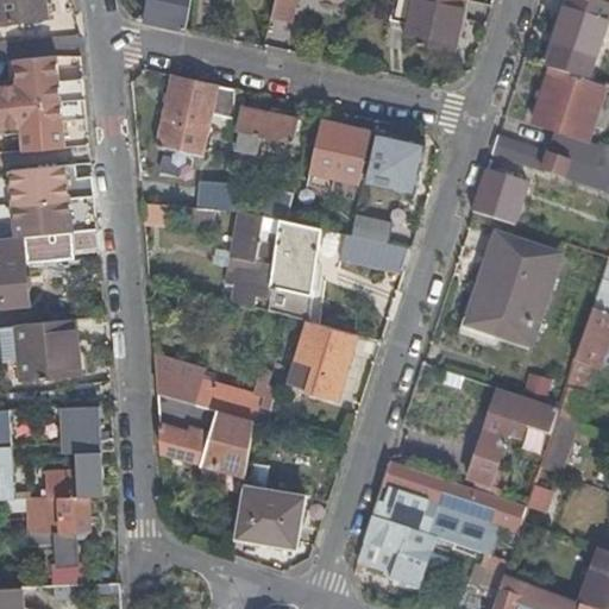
[(48,14),(44,0),(0,0),(0,7),(2,22),(48,14)]
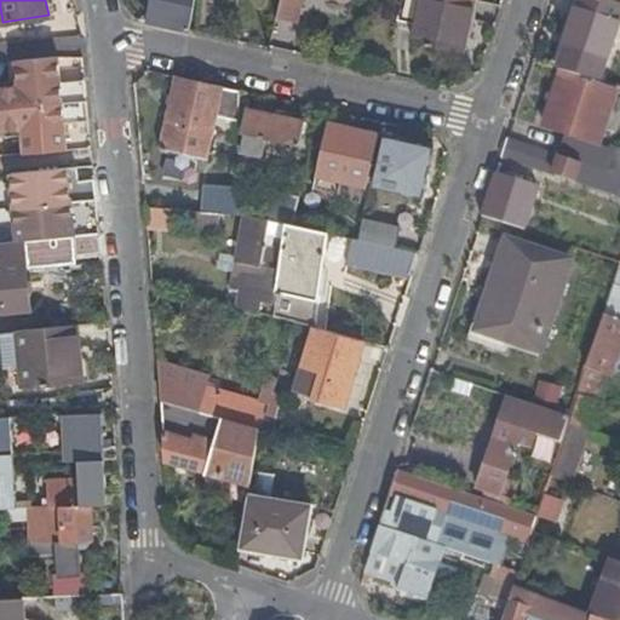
[(151,0),(148,22),(189,30),(195,0),(151,0)]
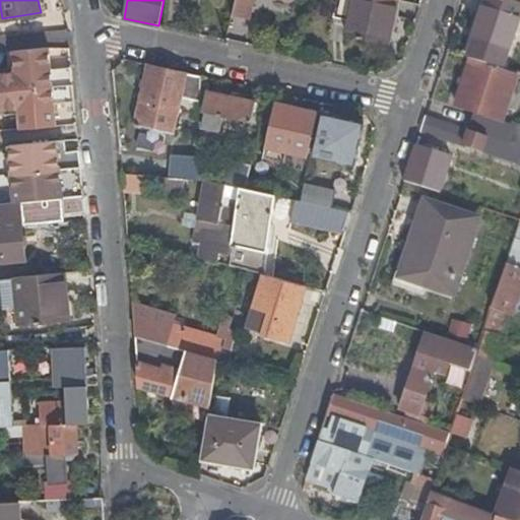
[(235,0),(232,15),(249,19),(253,0),(235,0)]
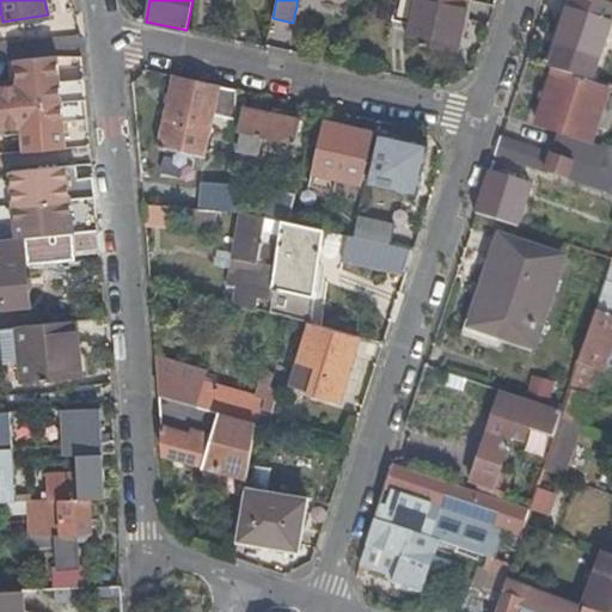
[(456,51),(466,0),(395,0),(391,19),(411,24),(408,41),(456,51)]
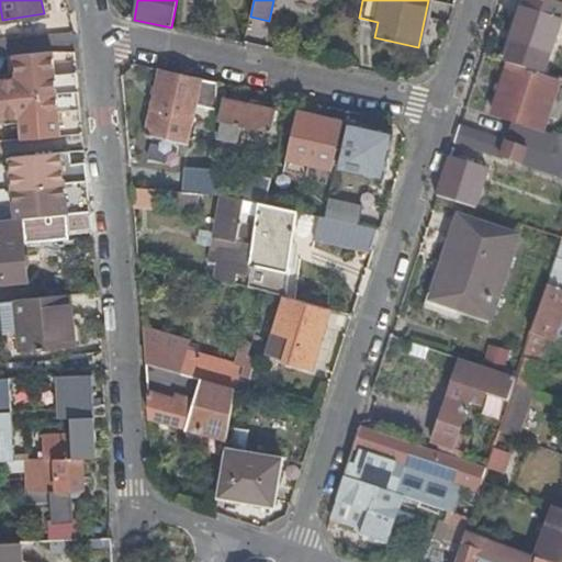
[(544,77),(561,25),(561,4),(548,0),(526,0),(504,64),(509,66),(544,77)]
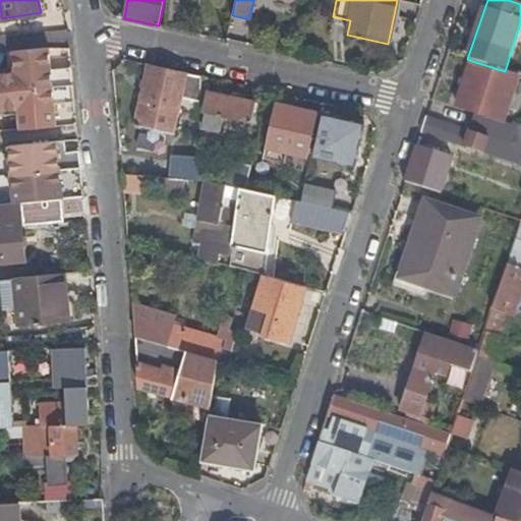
[(0,20),(0,36),(22,35),(19,18),(0,20)]
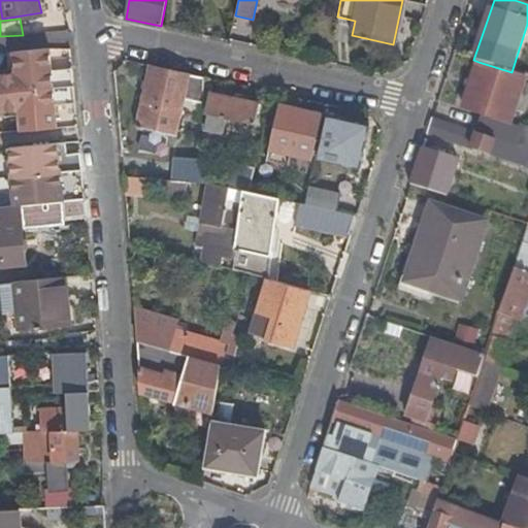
[(73,86),(71,68),(52,70),(48,47),(13,51),(15,72),(18,91),(73,86)]
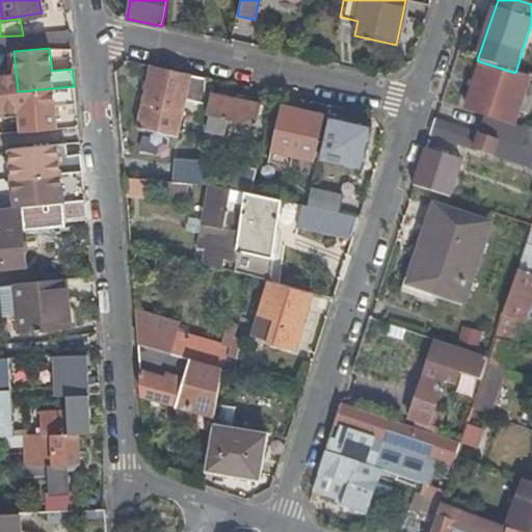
[(530,78),(525,77),(515,73),(482,62),(468,110),(485,115),(515,125),(530,78)]
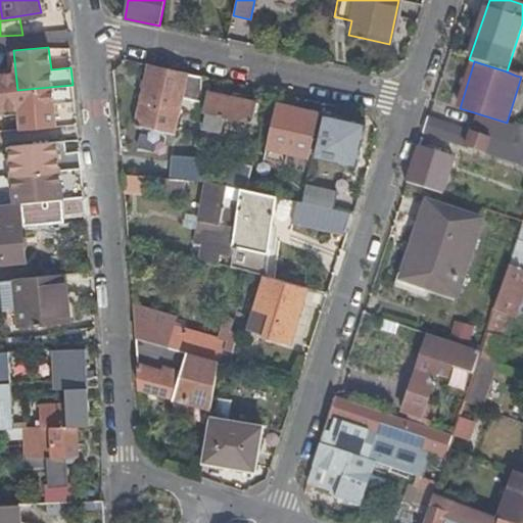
[(183,97),(202,101),(202,78),(149,65),(136,126),(175,134),(183,97)]
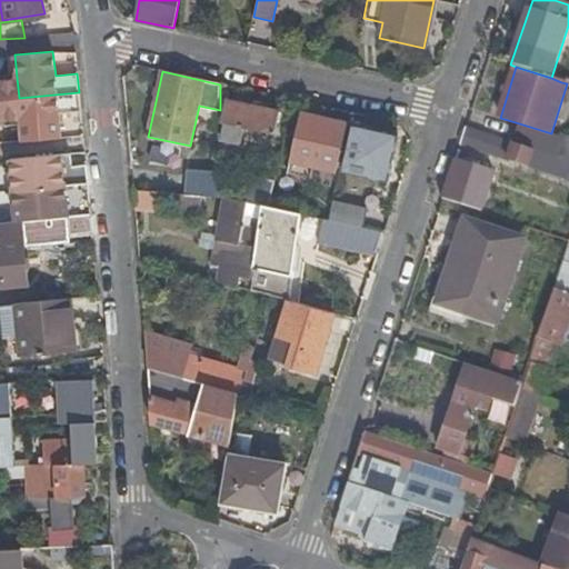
[(19,98),(17,78),(0,79),(0,119),(20,117),(19,98)]
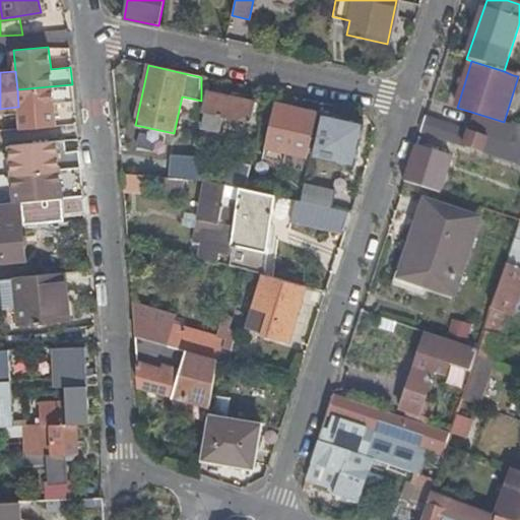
[(74,102),(72,84),(17,89),(18,107),(21,129),(56,125),(54,104),(74,102)]
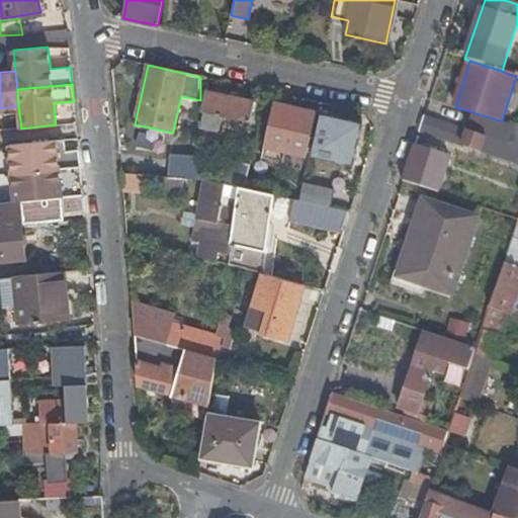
[(256,102),(238,98),(232,97),(206,91),(201,110),(205,111),(202,126),(221,131),(224,115),(244,120),(243,125),(249,127),(250,121),(251,121),(256,102)]
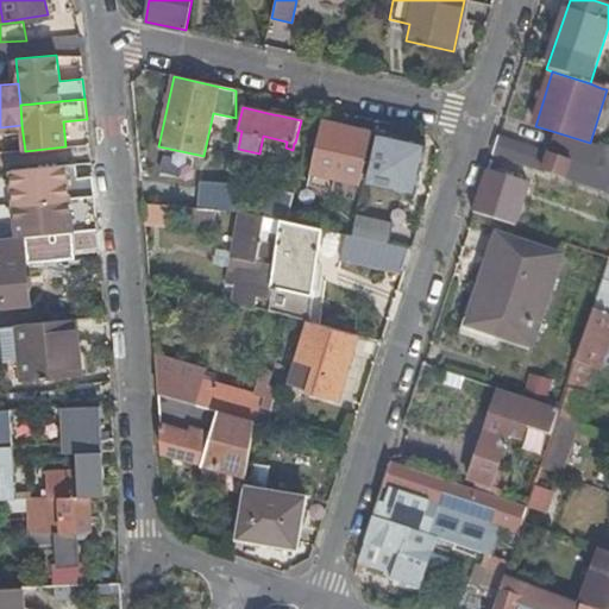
[(321,120),(306,186),(332,192),(334,177),(360,183),(372,132),(321,120)]
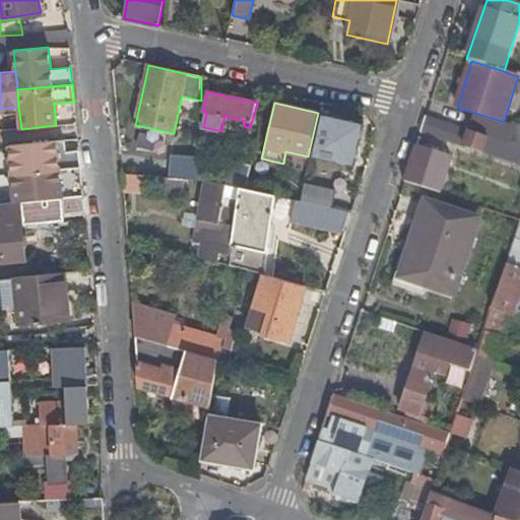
[(509,144),(515,126),(504,122),(474,113),(468,131),(509,144)]
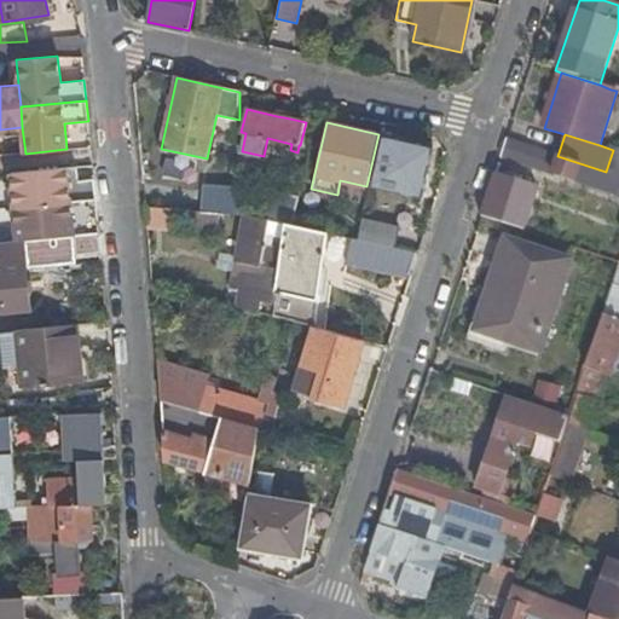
[(383,136),(372,185),(422,197),(433,148),(383,136)]
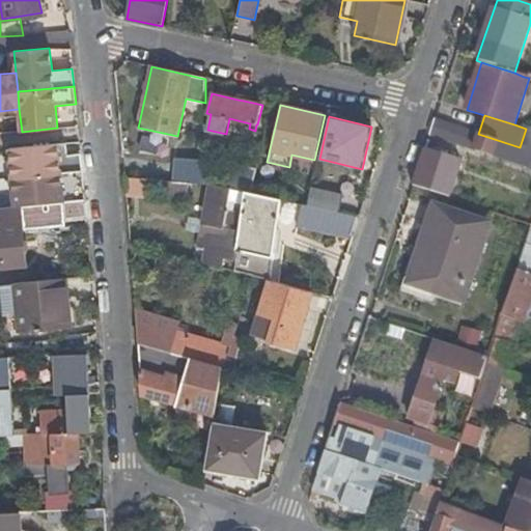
[(429,136),(474,149),(478,134),(435,120),(429,136)]
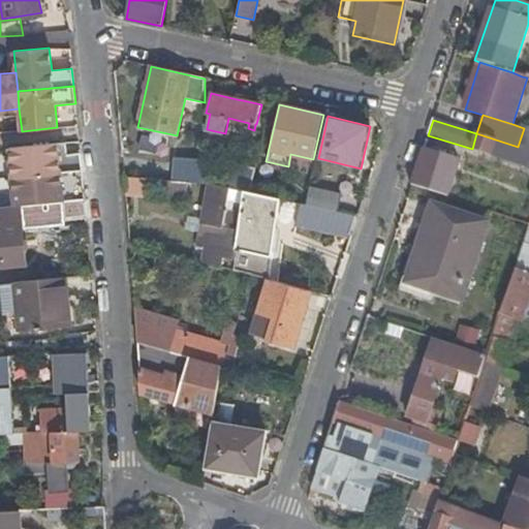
[(528,129),(524,128),(518,147),(528,150),(528,129)]
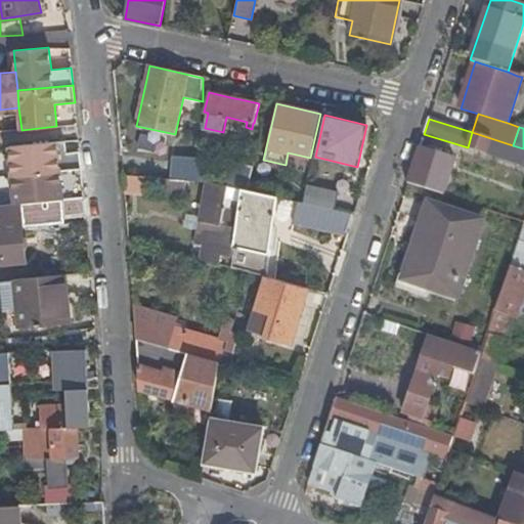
[(514,162),(523,165),(523,148),(513,145),(472,132),(468,147),(501,159),(503,156),(514,160),(514,162)]
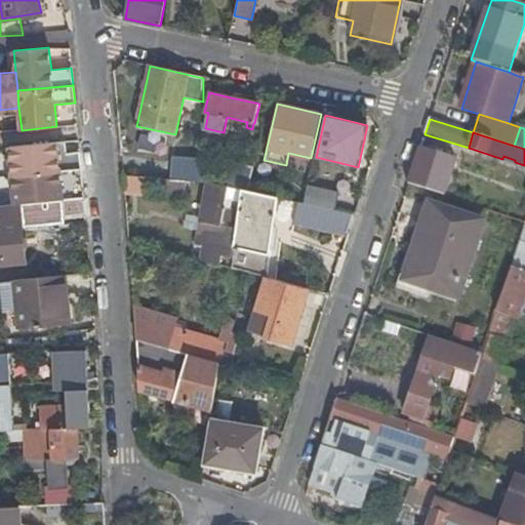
[(72,199),(66,142),(58,143),(64,200),(72,199)]
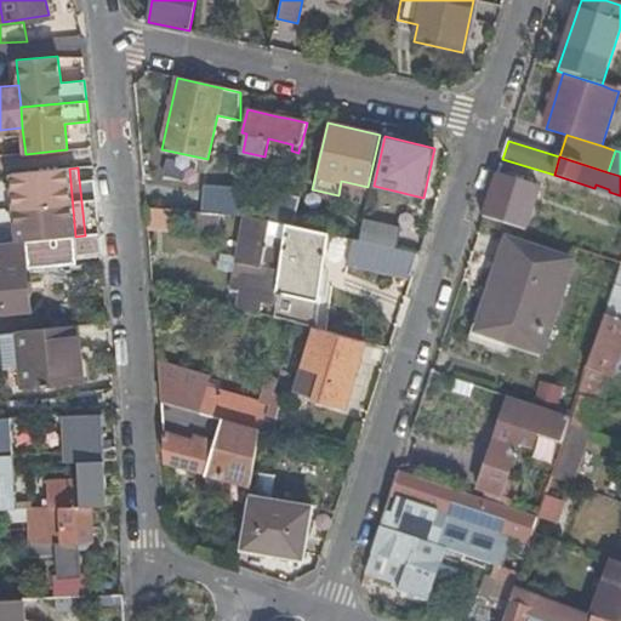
[(75,237),(69,169),(12,174),(20,241),(75,237)]
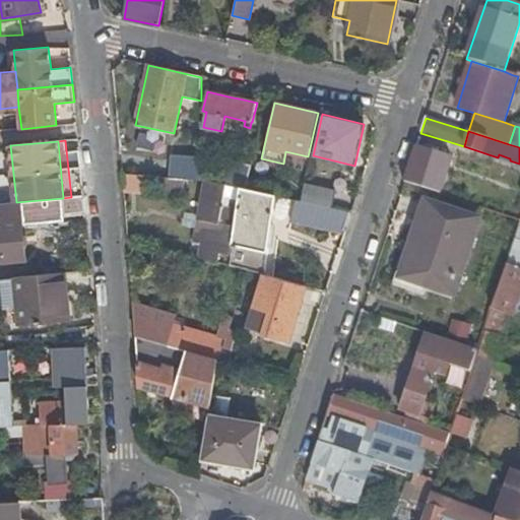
[(452,158),(416,146),(404,183),(440,194),(452,158)]
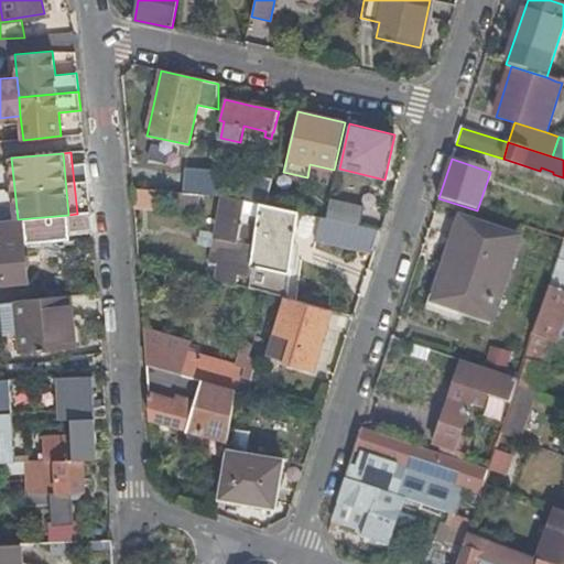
[(186,169),(186,194),(195,194),(217,195),(217,170),(186,169)]
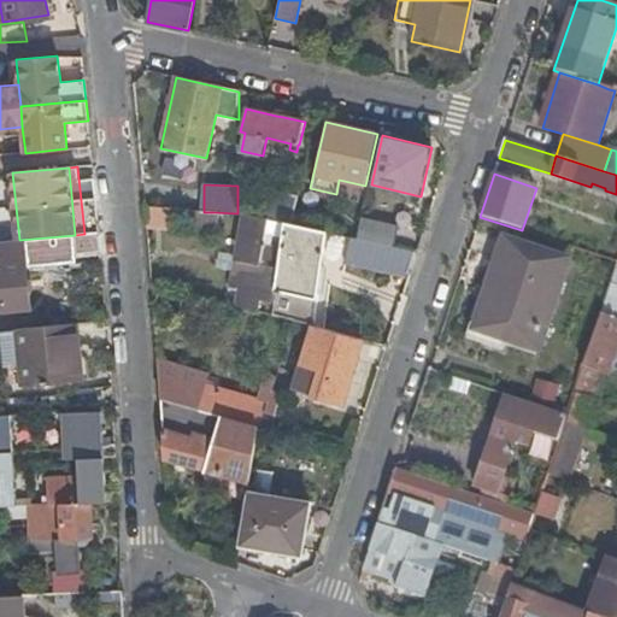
[(281,194),(275,221),(285,223),(292,224),(298,198),(281,194)]
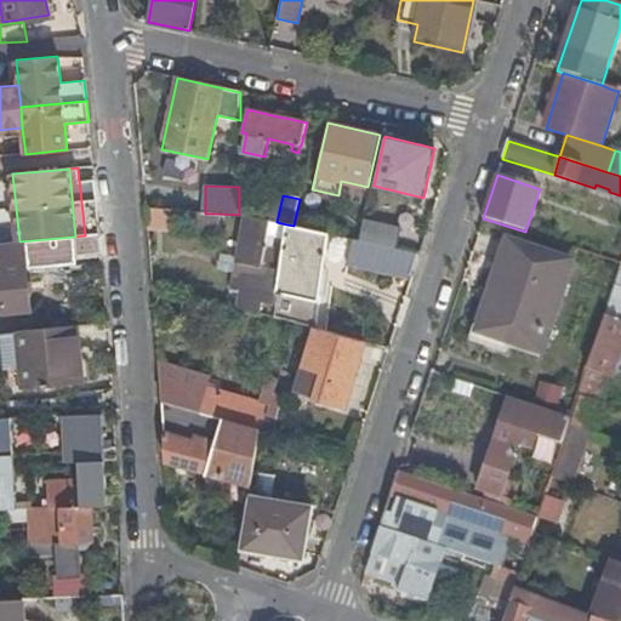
[(214,227),(215,214),(205,214),(169,211),(167,226),(214,227)]
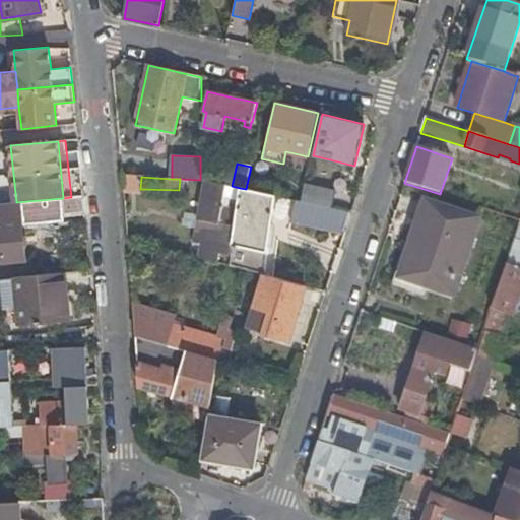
[(219,253),(232,255),(233,246),(238,211),(222,209),(224,197),(239,199),(240,188),(232,186),(207,181),(196,243),(205,245),(202,257),(217,260),(219,253)]
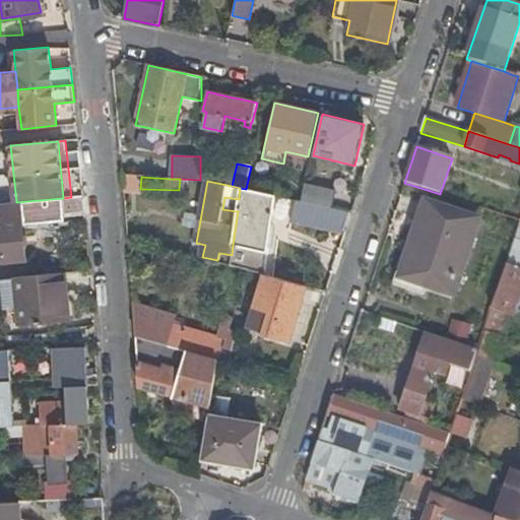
[(333,190),(305,184),(301,202),(329,208),(333,190)]
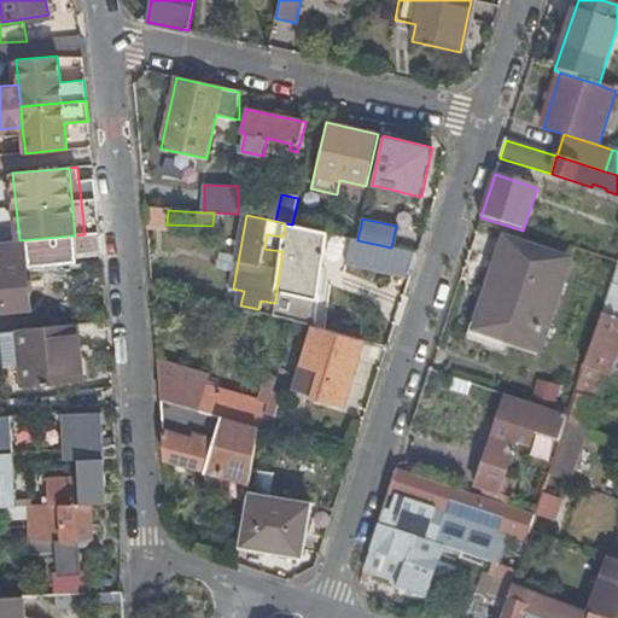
[(319,301),(327,233),(292,225),(285,223),(284,237),(283,251),(277,292),(319,301)]
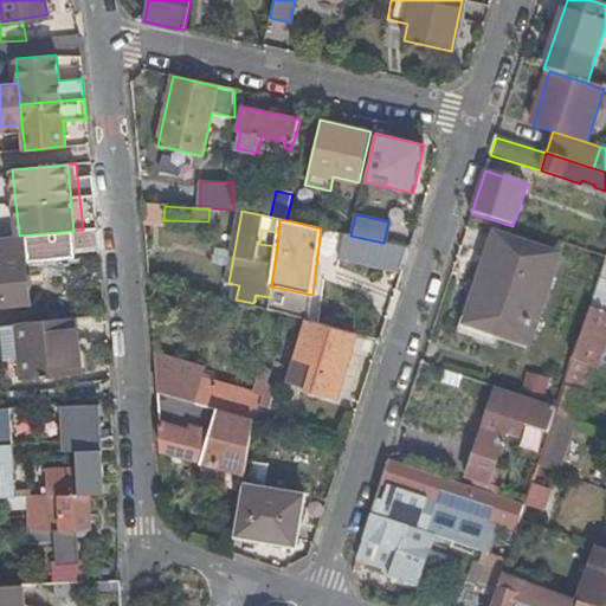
[(27,258),(100,251),(97,229),(83,230),(73,231),(19,236),(1,238),(4,252),(0,252),(0,305),(31,303),(27,258)]
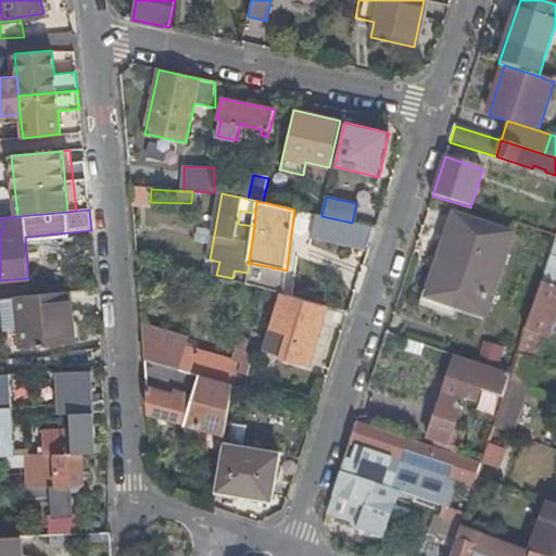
[(238,224),(254,226),(255,213),(240,211),(238,224)]
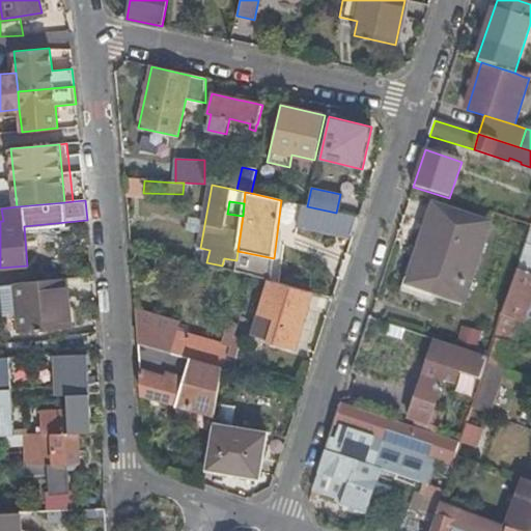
[(302,226),(342,234),(353,238),(360,218),(336,213),(307,206),(302,204),(300,212),(305,213),(302,226)]
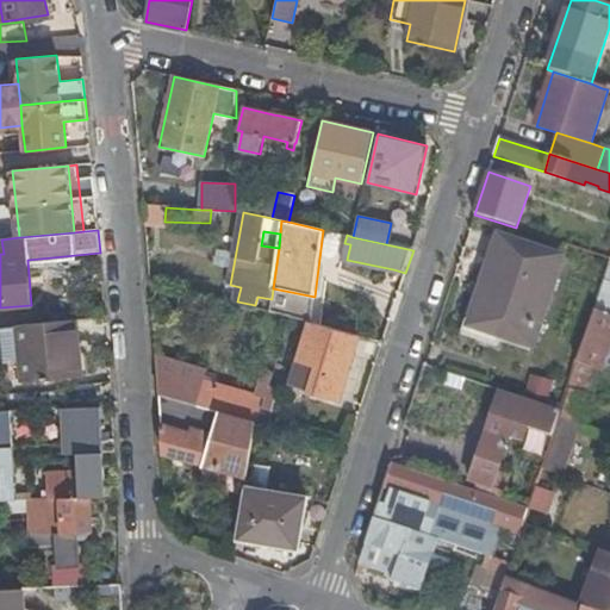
[(559,259),(498,237),(470,325),(531,346),(559,259)]
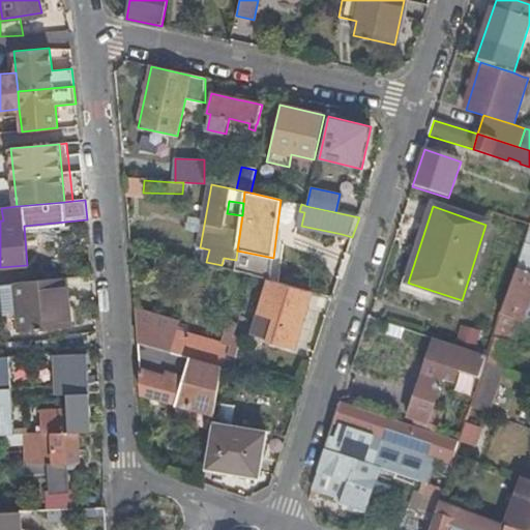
[(529,230),(520,262),(529,265),(529,230)]
